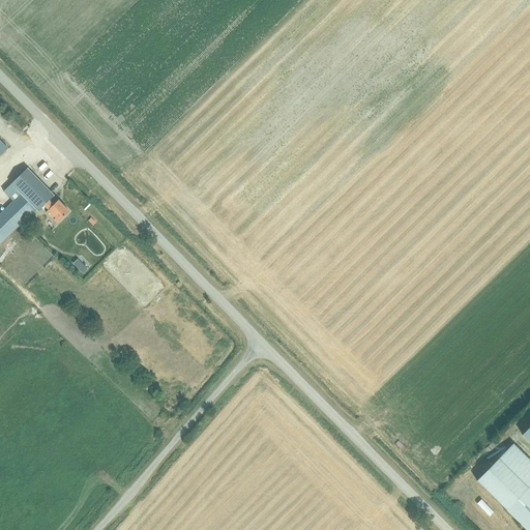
[(24,128),(19,131),(27,142),(31,139),(24,128)]
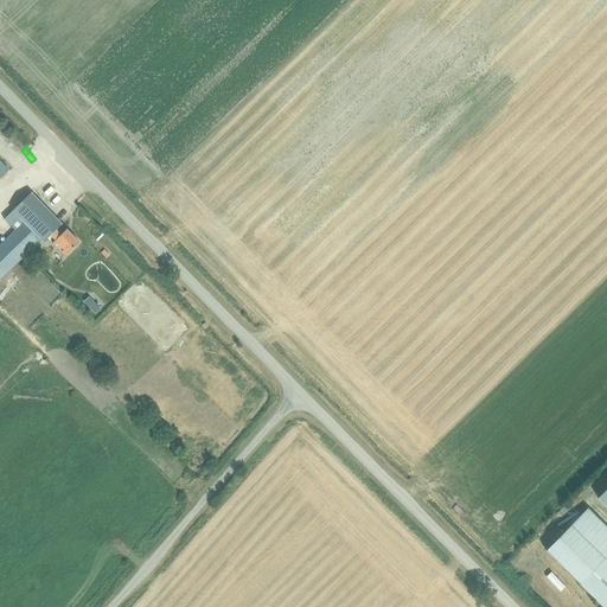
[(66,229),(64,232),(58,227),(61,223),(30,192),(4,218),(14,230),(1,242),(0,243),(0,279),(23,257),(44,236),(64,256),(80,242),(66,229)]
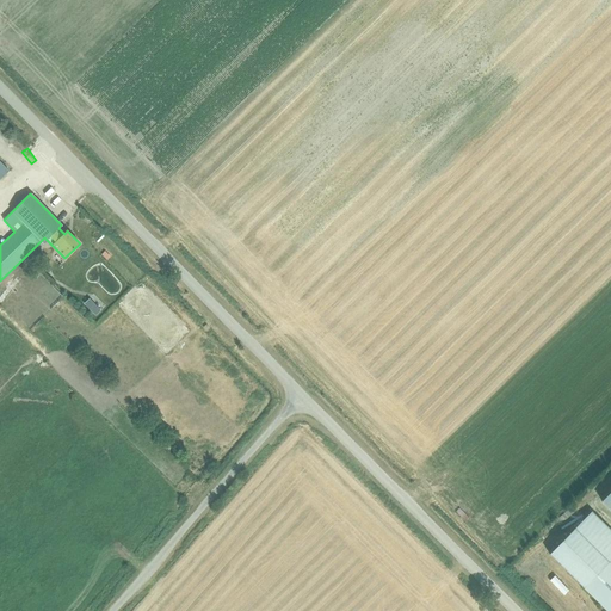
[(62,281),(76,294),(80,289),(66,277),(62,281)]
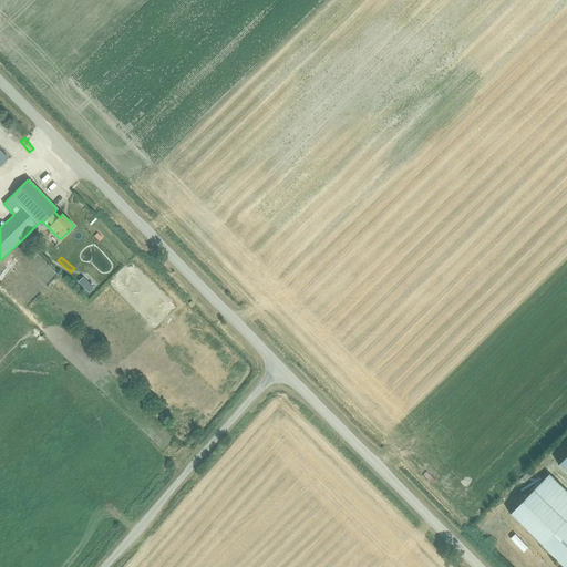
[(89,284),(84,288),(89,294),(93,289),(89,284)]
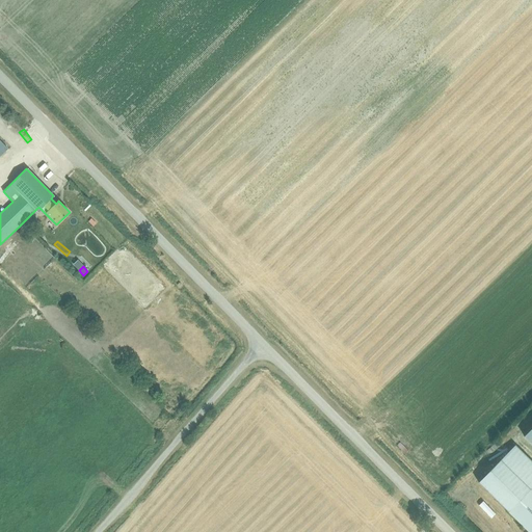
[(478,483),(507,511),(528,531),(531,531),(531,491),(530,490),(531,487),(531,462),(514,446),(478,483)]
